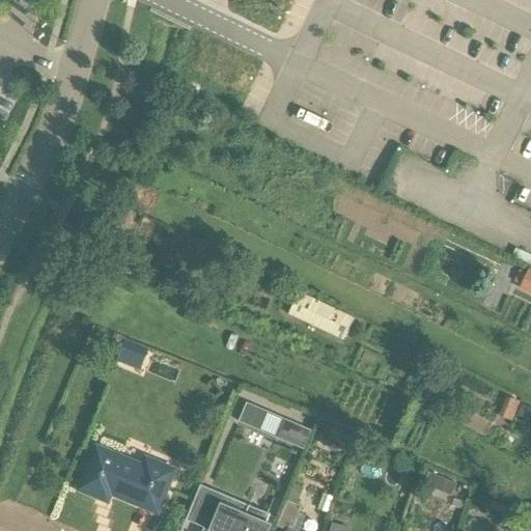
[(297,291),(287,315),(344,339),(355,315),(297,291)]
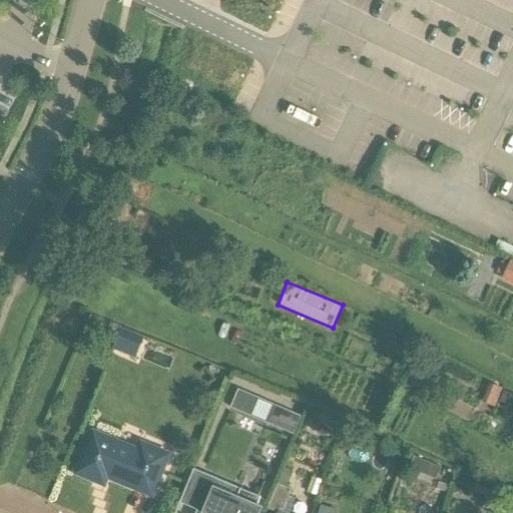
[(138,339),(119,332),(114,345),(133,353),(138,339)]
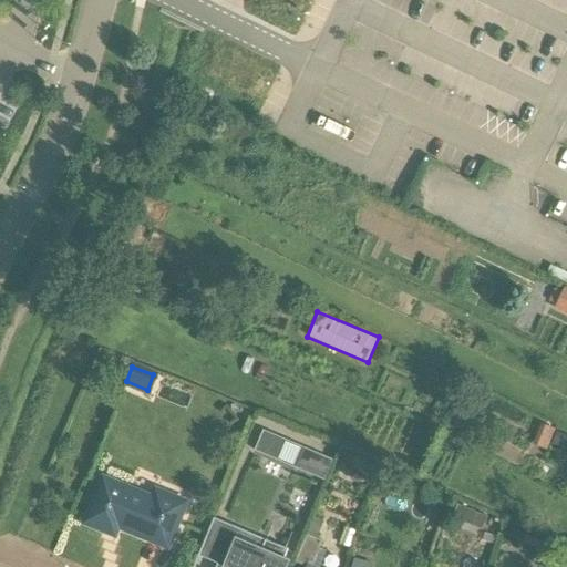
[(305,449),(296,468),(325,481),(333,461),(305,449)]
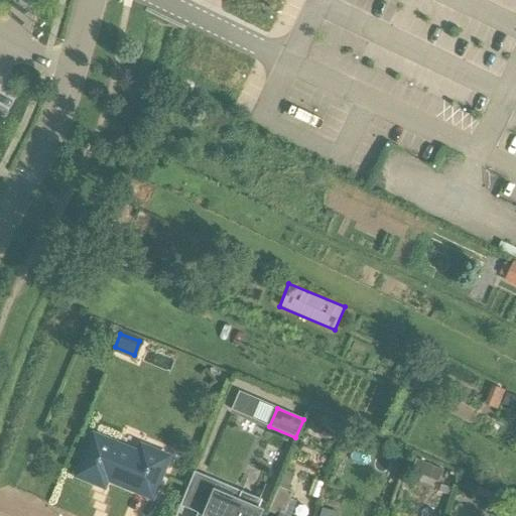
[(139,454),(95,435),(78,477),(106,488),(109,481),(153,499),(170,458),(142,446),(139,454)]
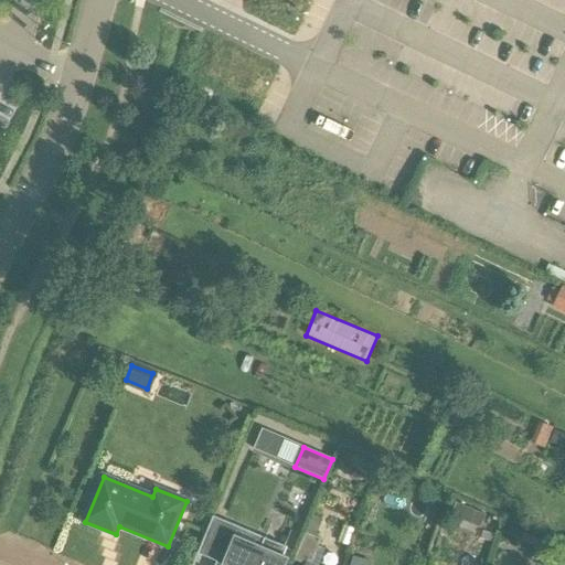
[(231,537),(232,534),(230,533),(216,564),(280,564),(288,547),(266,539),(260,551),(231,537)]
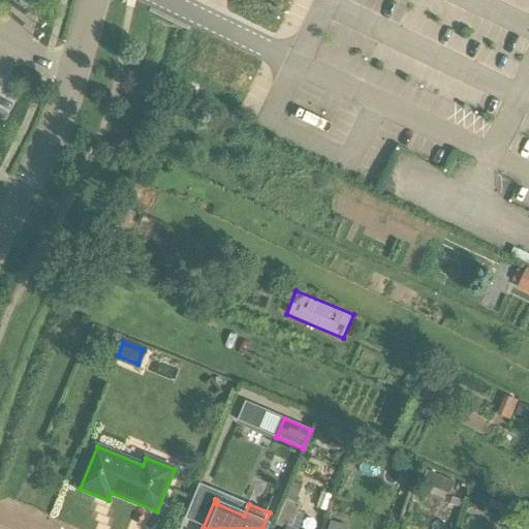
[(289,527),(291,528),(302,505),(287,499),(277,524),(288,528),(289,527)]
